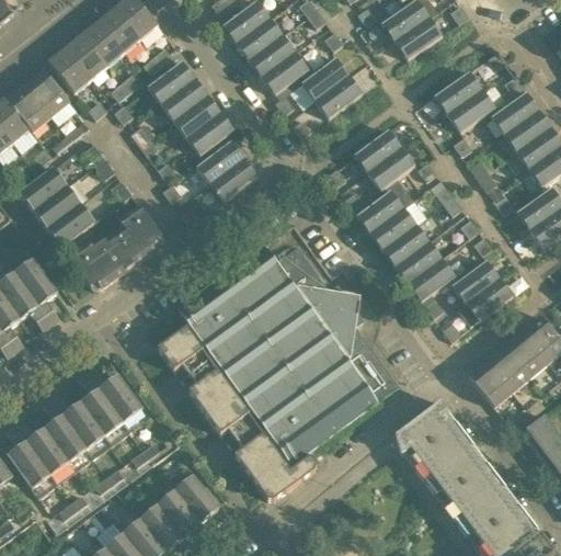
[(0,0),(0,22),(13,12),(12,11),(11,11),(7,4),(6,0),(0,0)]
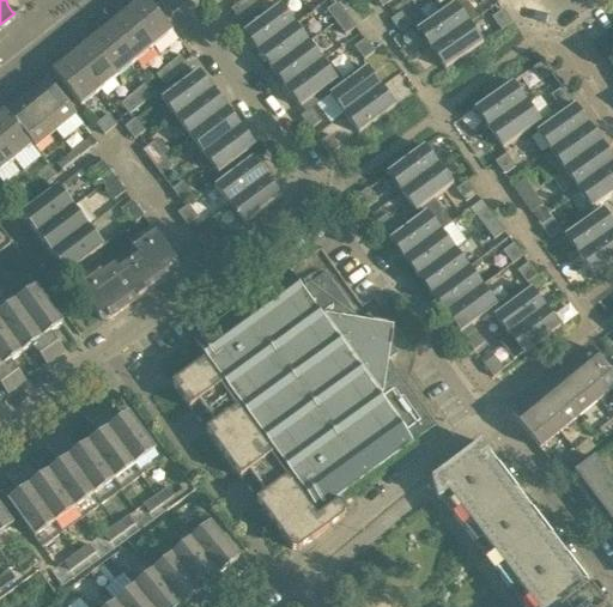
[(132,0),(125,6),(153,41),(173,26),(150,0),(132,0)]
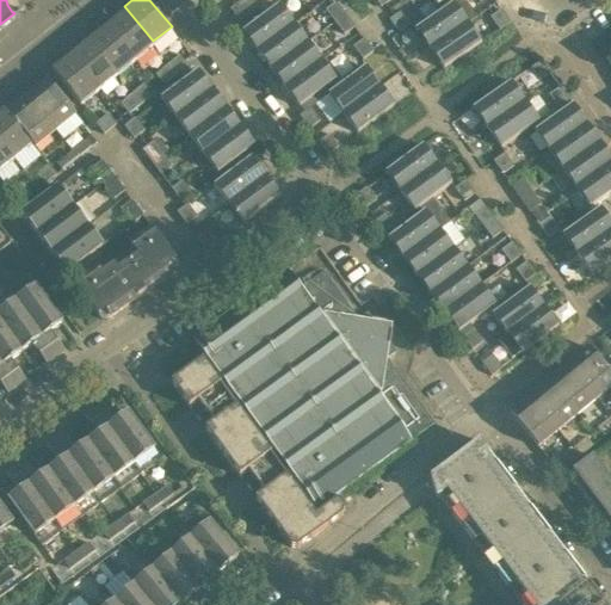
[(260,1),(259,0),(234,0),(229,4),(240,17),(260,1)]
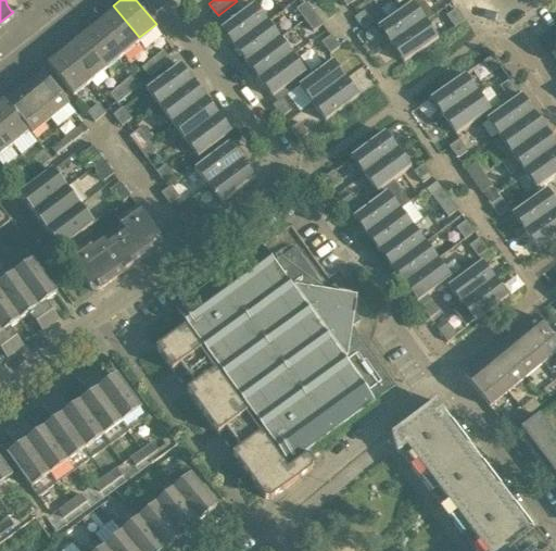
[(219,25),(220,25),(234,42),(267,16),(254,0),(252,0),(219,25)]
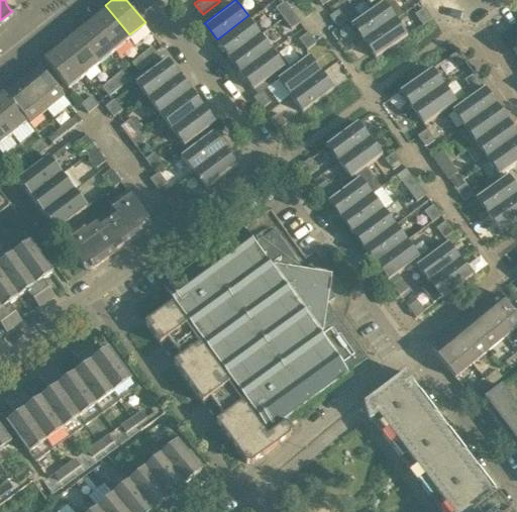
[(280,0),(275,4),(283,14),(292,7),(286,0),(280,0)]
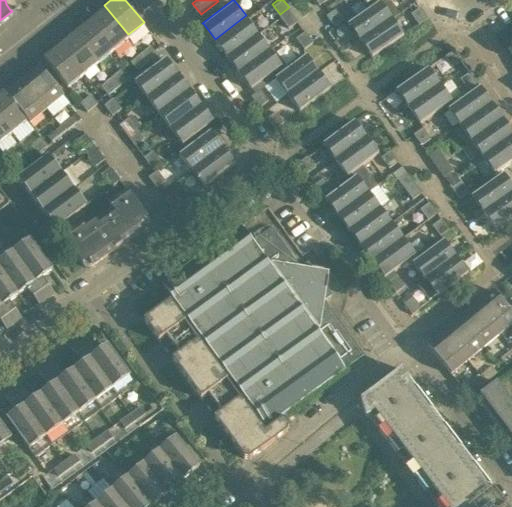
[(347,21),(359,37),(391,15),(380,0),(376,0),(347,21)]
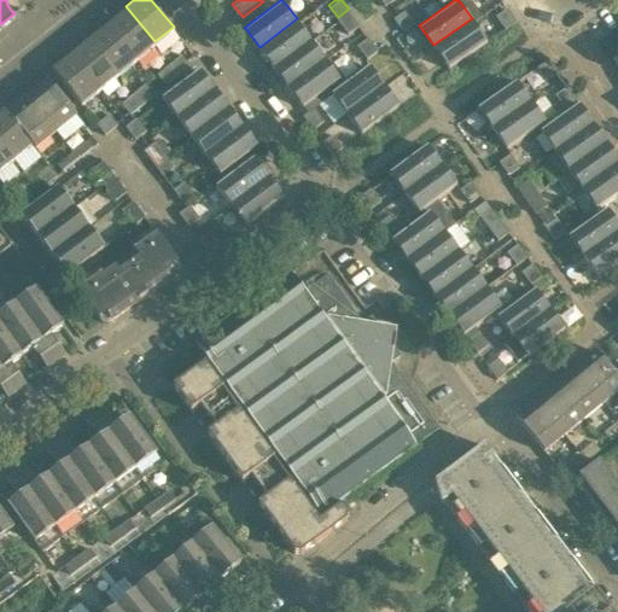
[(495,12),(505,25),(516,18),(506,4),(495,12)]
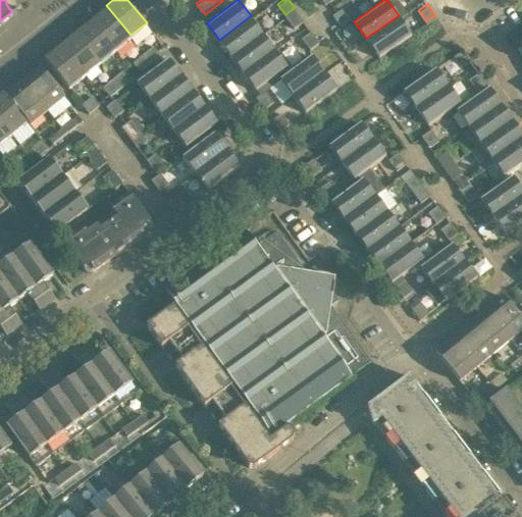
[(91,17),(115,48),(131,35),(106,5),(91,17)]
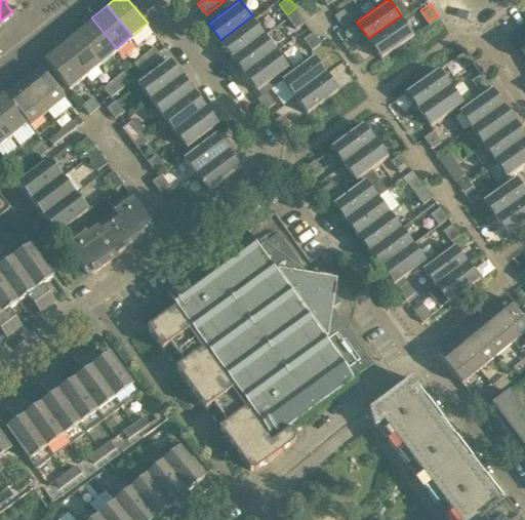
[(344,5),(337,9),(334,12),(341,24),(352,16),(344,5)]
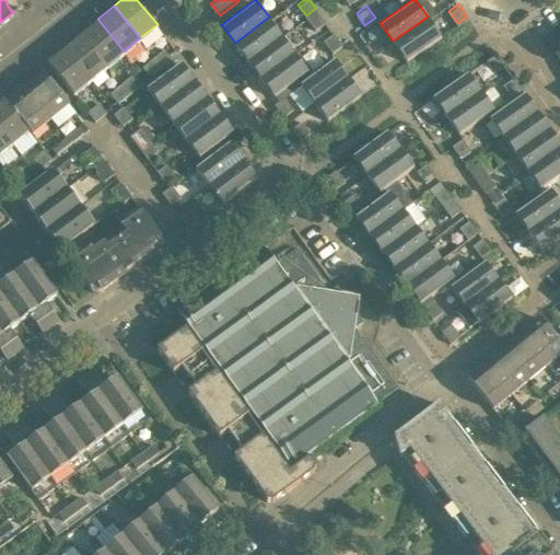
[(325,20),(316,8),(306,15),(315,27),(325,20)]
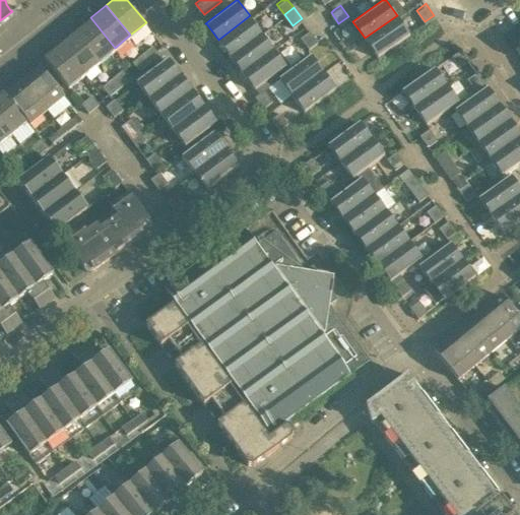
[(261,31),(250,15),(218,40),(230,56),(261,31)]
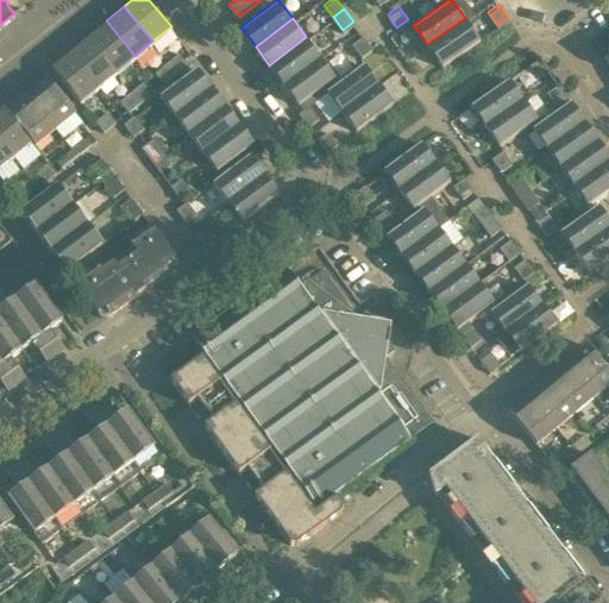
[(478,36),(465,18),(427,44),(441,63),(479,37),(478,36)]
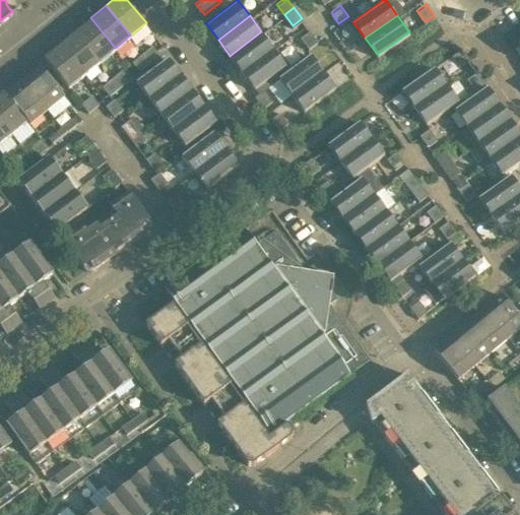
[(100,60),(115,48),(90,17),(74,29),(100,60)]
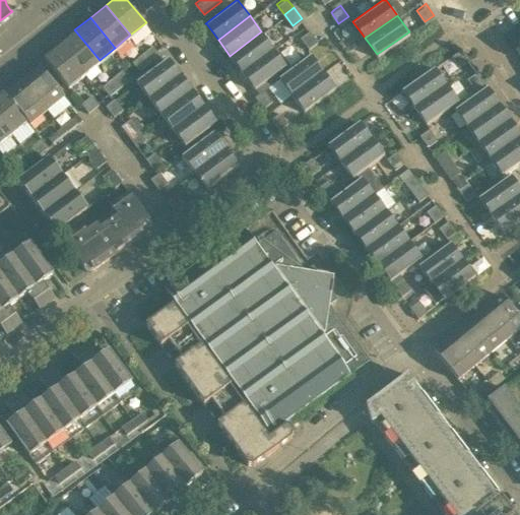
[(318,40),(317,39),(309,28),(300,36),(308,47),(318,40)]
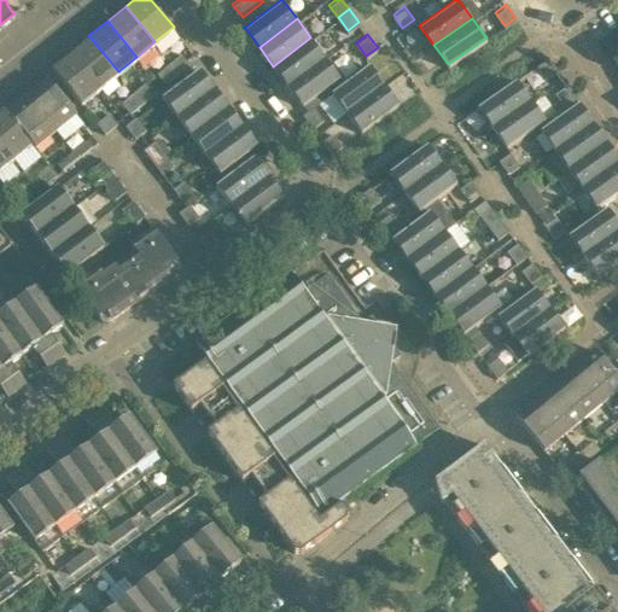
[(99,87),(118,71),(88,35),(70,51),(99,87)]
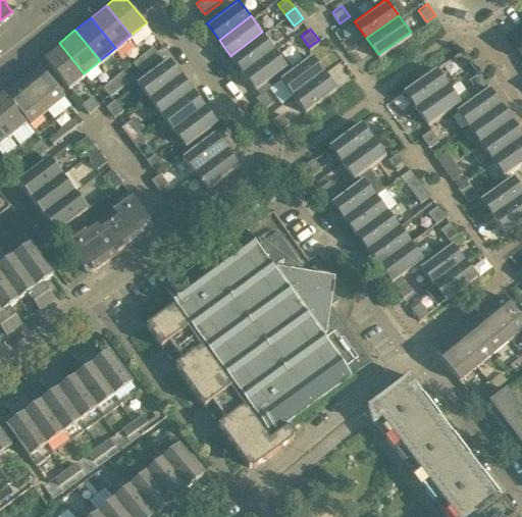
[(274,48),(262,32),(230,56),(243,71),(274,48)]
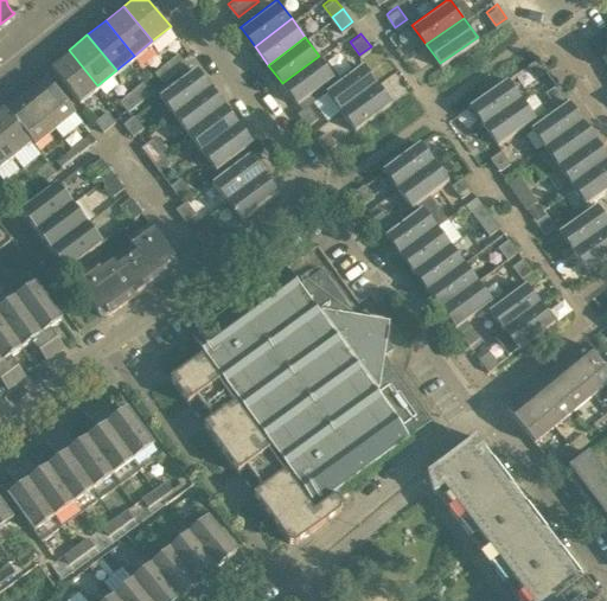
[(80,100),(97,85),(69,50),(51,64),(80,100)]
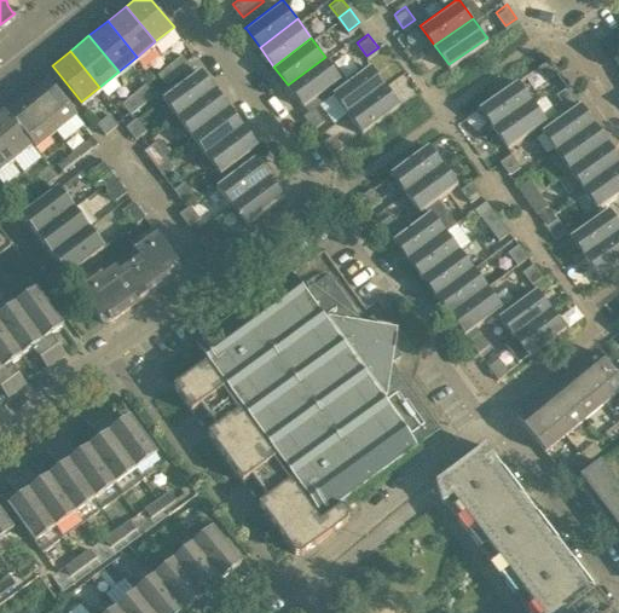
[(181,51),(169,61),(178,71),(190,61),(181,51)]
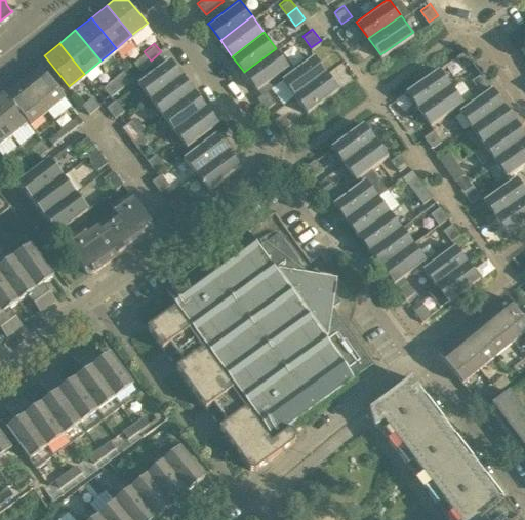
[(473,58),(465,47),(455,54),(463,66),(473,58)]
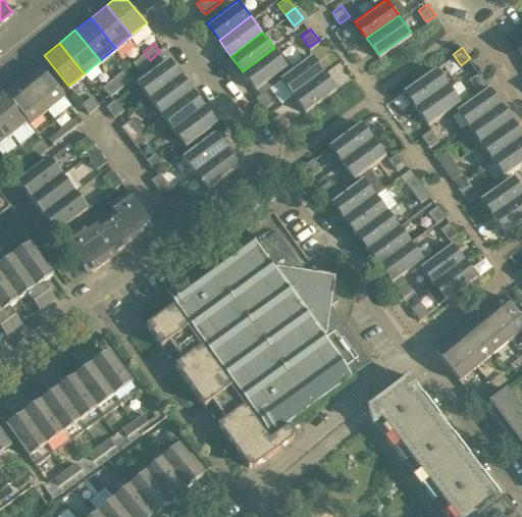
[(286,63),(274,48),(243,71),(255,88),(286,63)]
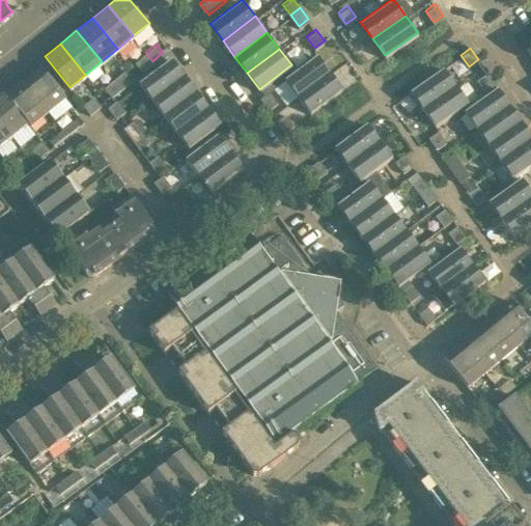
[(142,70),(152,61),(145,52),(135,60),(142,70)]
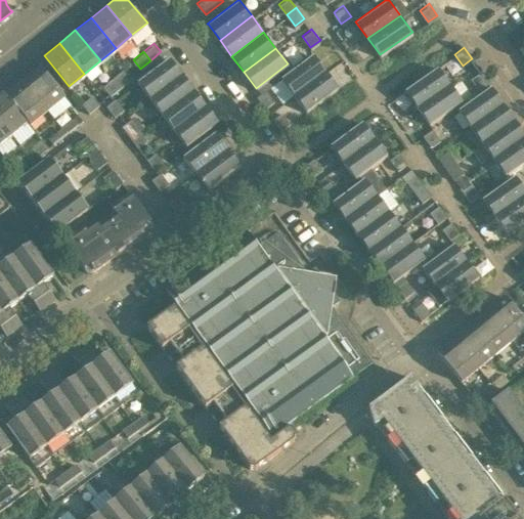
[(294,93),(325,70),(313,52),(280,77),(294,93)]
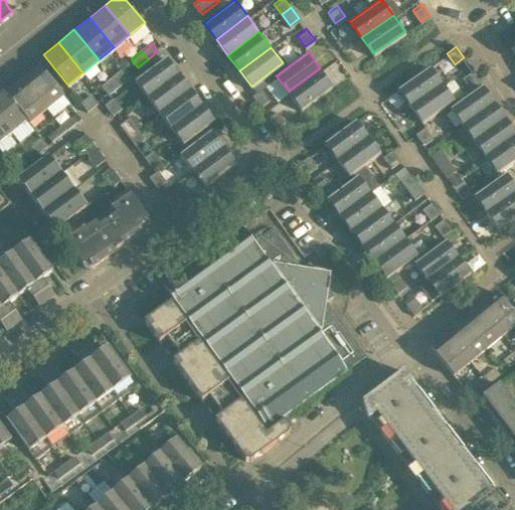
[(135,78),(147,95),(178,71),(166,55),(135,78)]
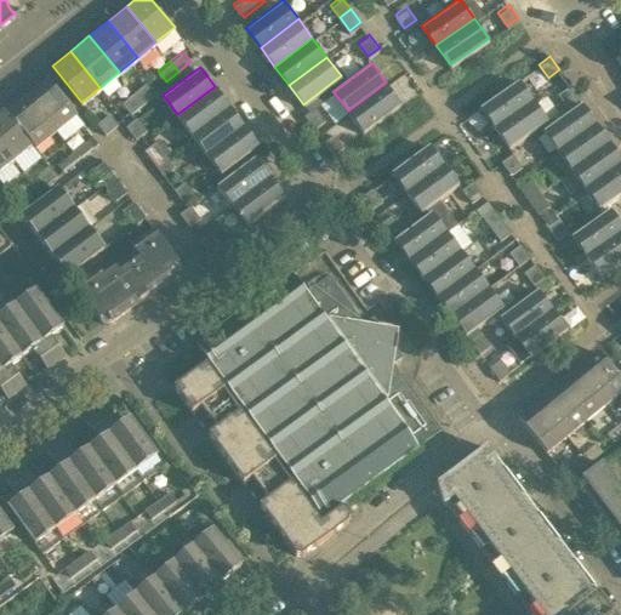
[(47,77),(27,94),(56,129),(77,112),(47,77)]
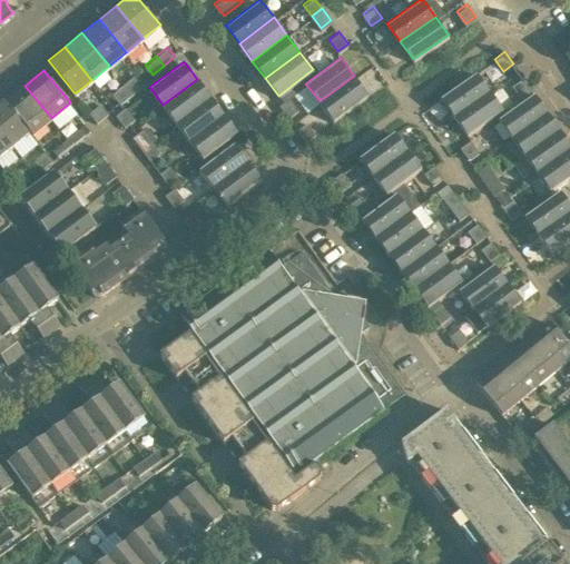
[(453,115),(489,90),(475,71),(441,97),(453,115)]
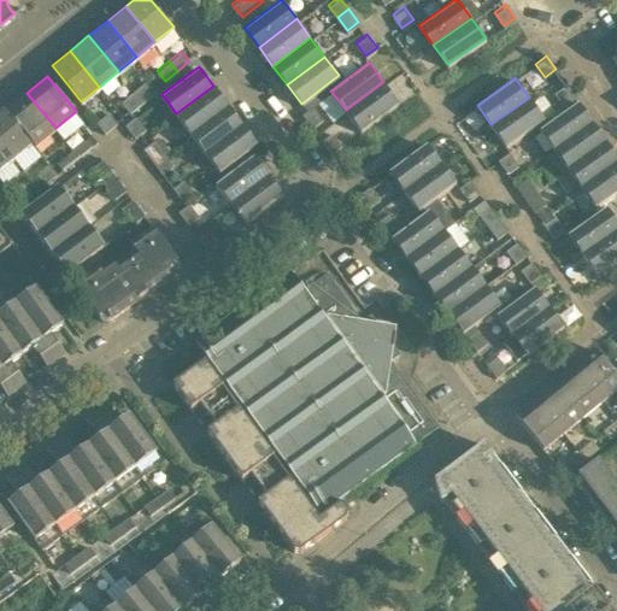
[(133,89),(141,100),(153,90),(145,80),(133,89)]
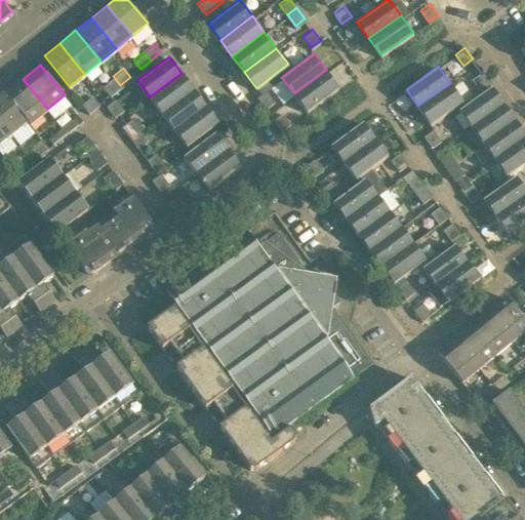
[(338,86),(326,70),(294,93),(307,110),(338,86)]
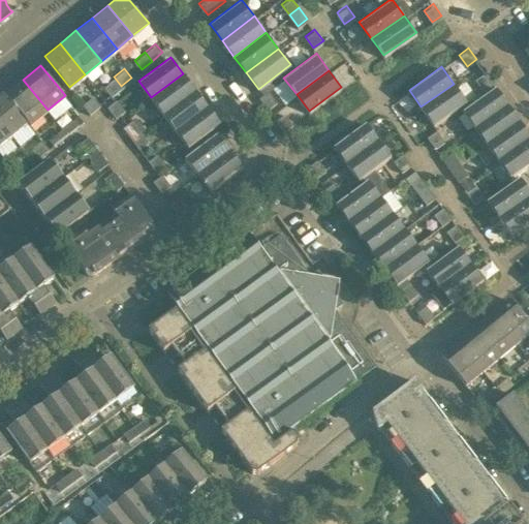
[(492,83),(485,71),(474,78),(483,89),(492,83)]
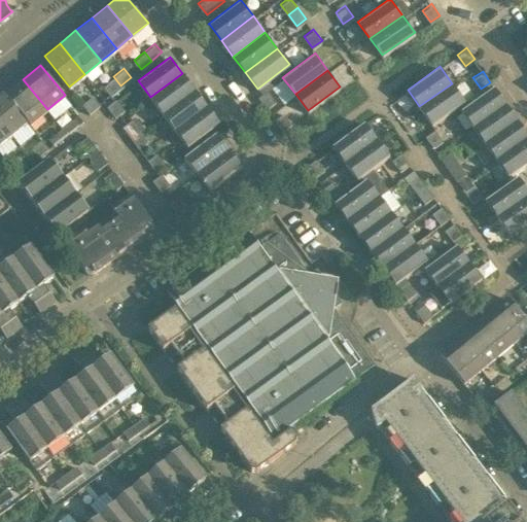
[(150,97),(163,113),(195,89),(182,73),(150,97)]
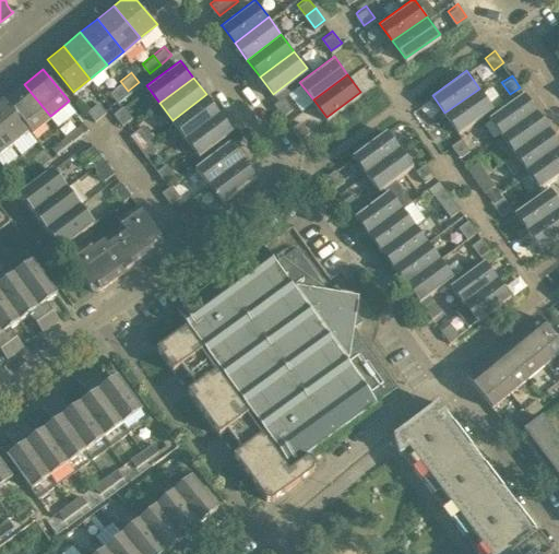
[(109,90),(114,95),(117,99),(128,91),(120,81),(109,90)]
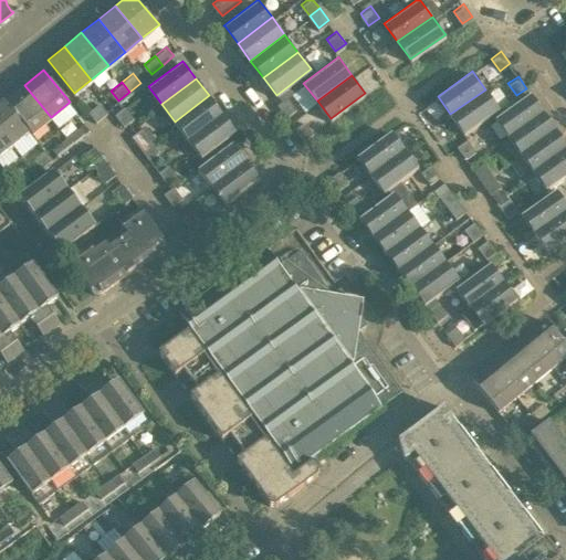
[(32,133),(51,117),(24,85),(6,99),(30,129),(29,129),(32,133)]
